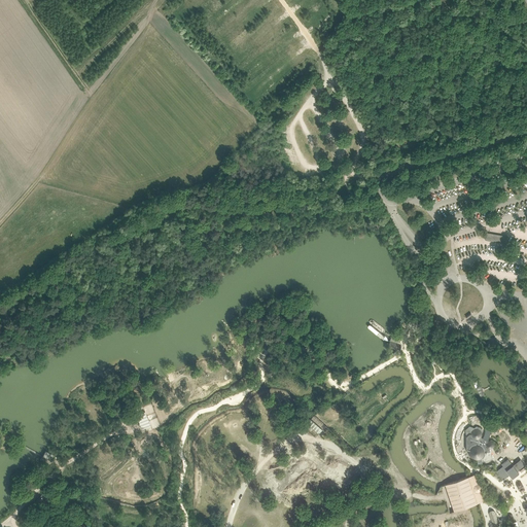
[(487,233),(485,240),(496,242),(496,241),(506,242),(507,236),(487,233)]
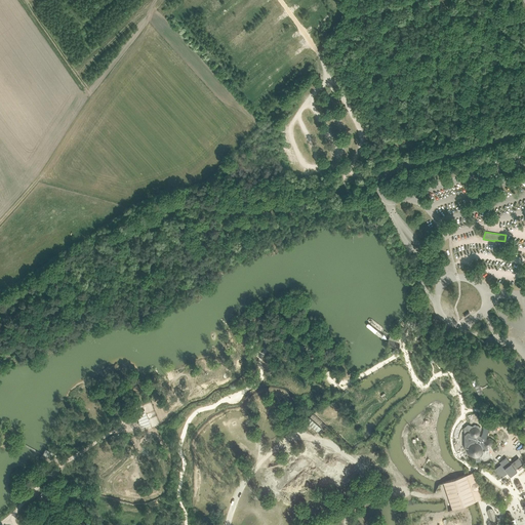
[(390,336),(387,346),(397,348),(398,341),(397,341),(397,339),(398,335),(395,334),(396,332),(393,331),(392,333),(391,333),(390,336)]
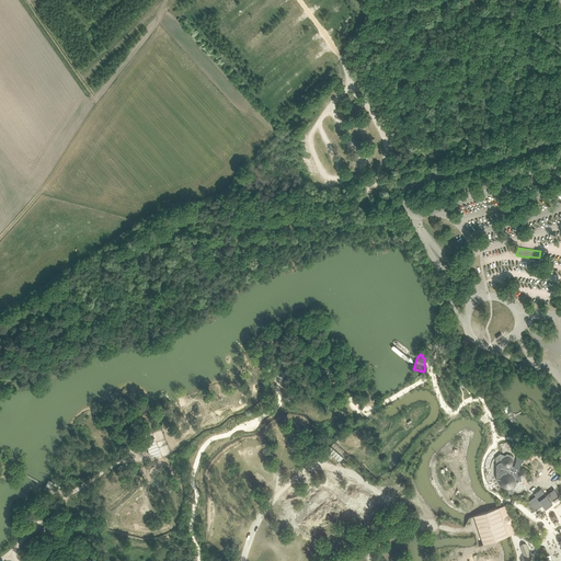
[(156,443),(155,439),(145,444),(147,447),(147,448),(150,455),(151,459),(155,457),(161,455),(158,448),(156,443)]
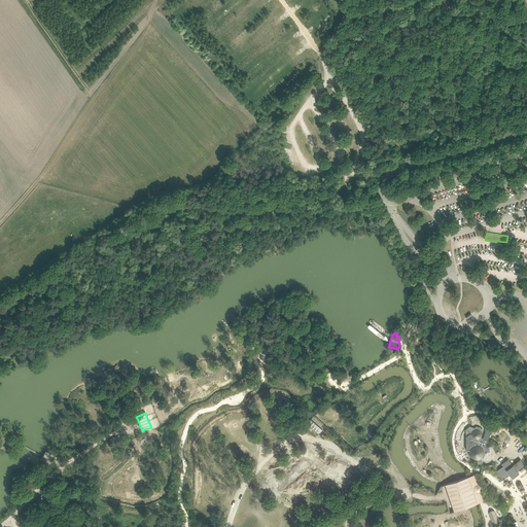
[(309,426),(318,434),(322,429),(311,419),(307,423),(309,426)]
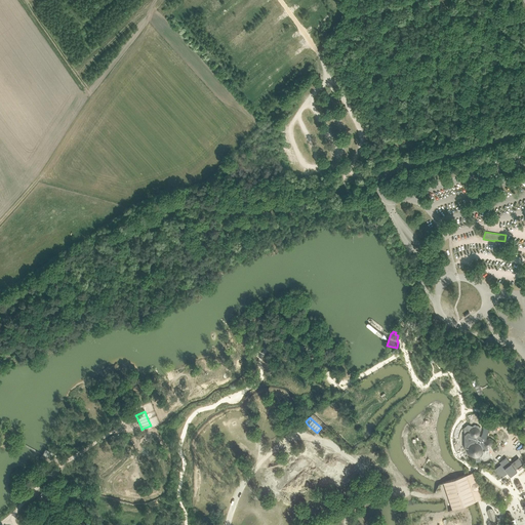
[(465,433),(463,434),(463,447),(466,449),(467,449),(467,451),(468,452),(468,453),(469,455),(470,455),(471,456),(473,457),(474,457),(475,457),(476,457),(476,461),(481,460),(479,456),(481,455),(482,459),(491,456),(487,447),(491,445),(492,444),(492,443),(492,441),(491,440),(490,439),(488,438),(486,438),(485,439),(484,438),(483,438),(482,438),(480,435),(480,434),(480,432),(480,431),(481,429),(480,427),(477,425),(475,425),(473,426),(473,427),(472,428),(471,427),(467,427),(465,429),(465,433)]
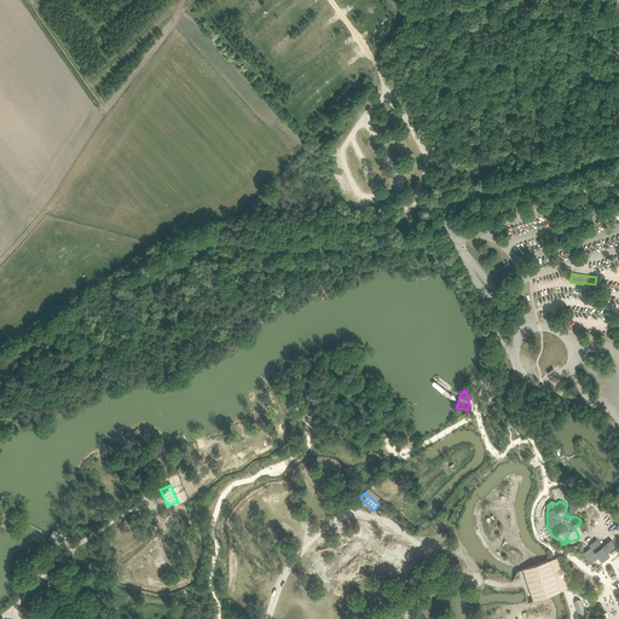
[(59,533),(53,531),(51,534),(50,538),(47,542),(53,544),(59,533)]
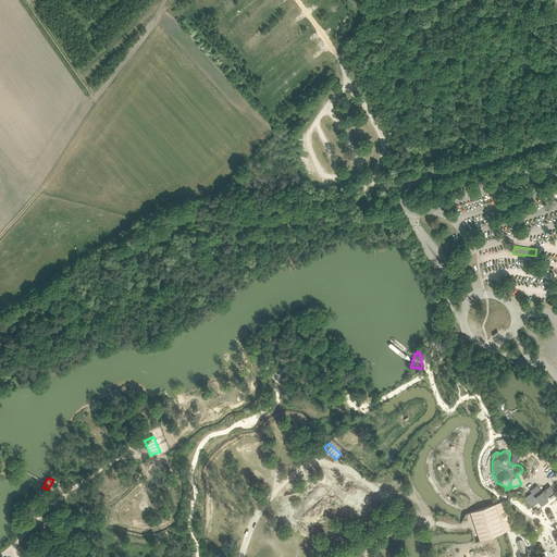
[(532,492),(524,497),(532,507),(539,502),(541,504),(542,505),(548,499),(547,498),(555,492),(551,485),(542,492),(537,484),(530,490),(532,492)]
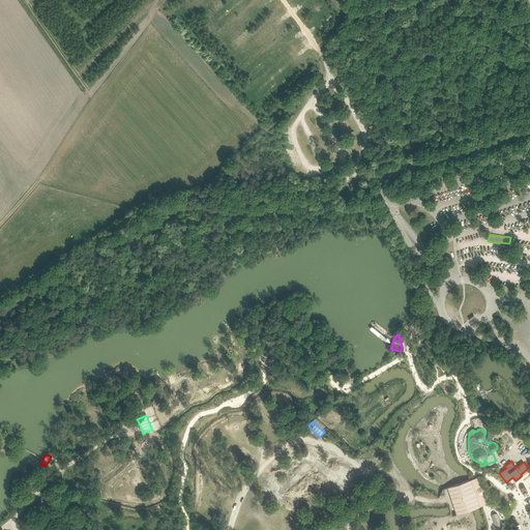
[(448,488),(457,513),(472,508),(479,506),(482,505),(484,504),(487,504),(483,494),(484,491),(483,488),(481,487),(478,477),(476,477),(473,478),(472,479),(466,481),(448,488)]
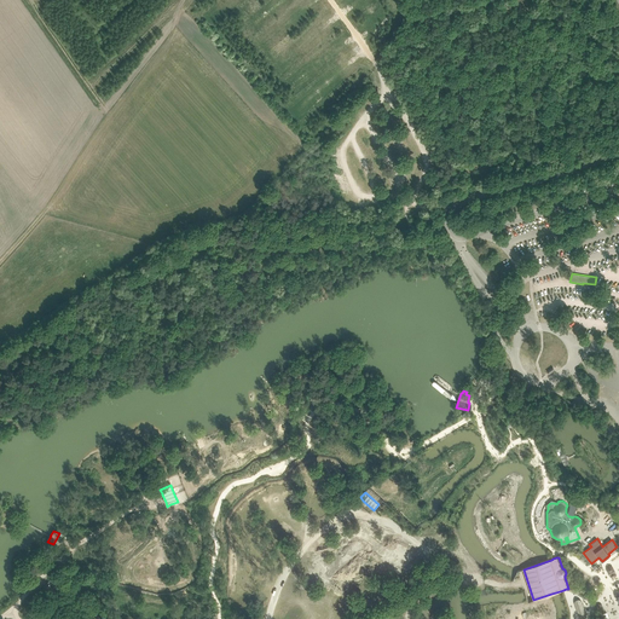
[(609,578),(617,574),(613,567),(606,571),(609,578)]
